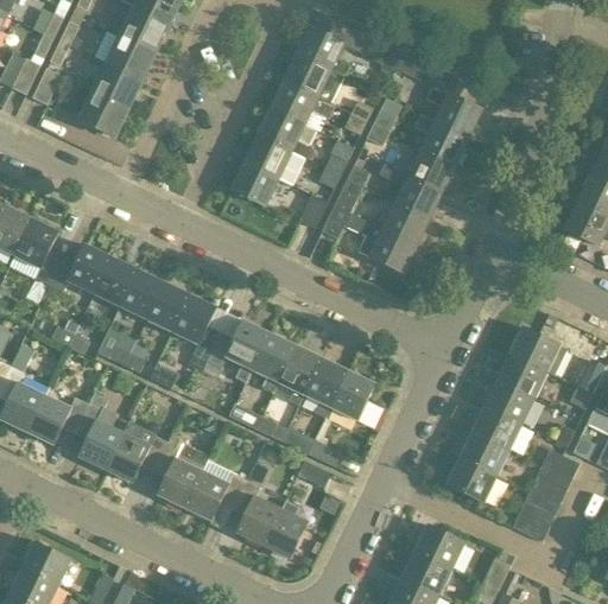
[(0,0),(0,11),(6,14),(13,0),(0,0)]
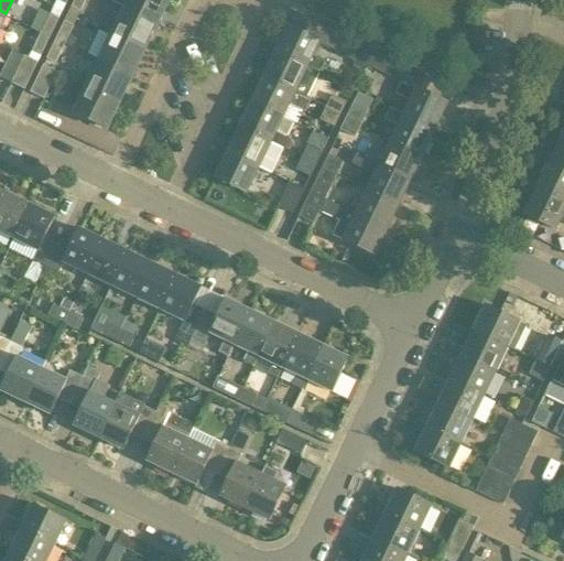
[(74,0),(72,4),(80,9),(84,0),(74,0)]
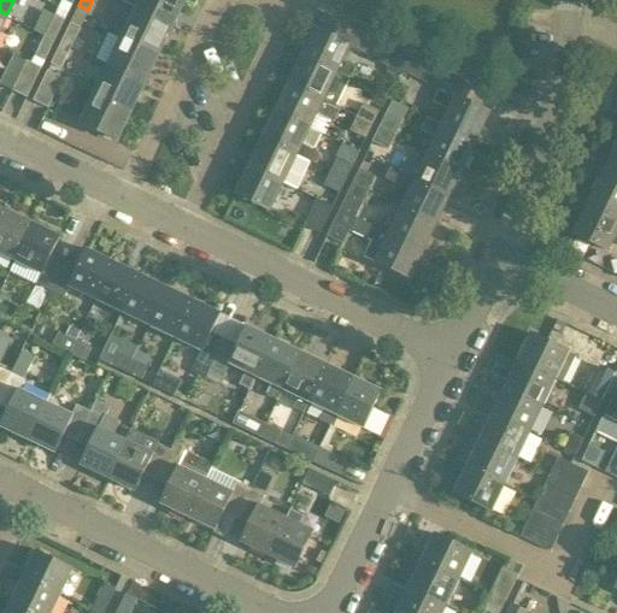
[(137,0),(135,6),(171,24),(183,0),(137,0)]
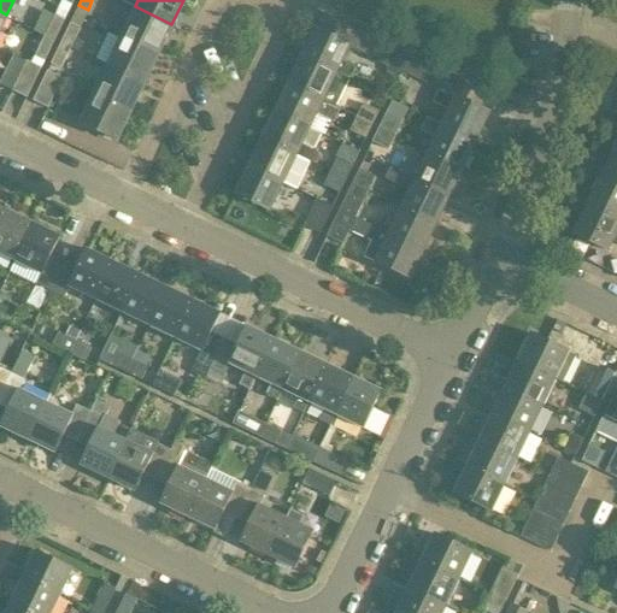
[(171,24),(135,6),(121,35),(158,52),(171,24)]
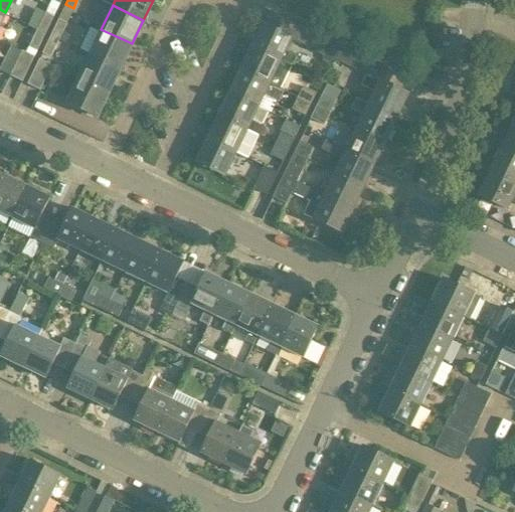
[(53,14),(45,10),(37,27),(45,31),(53,14)]
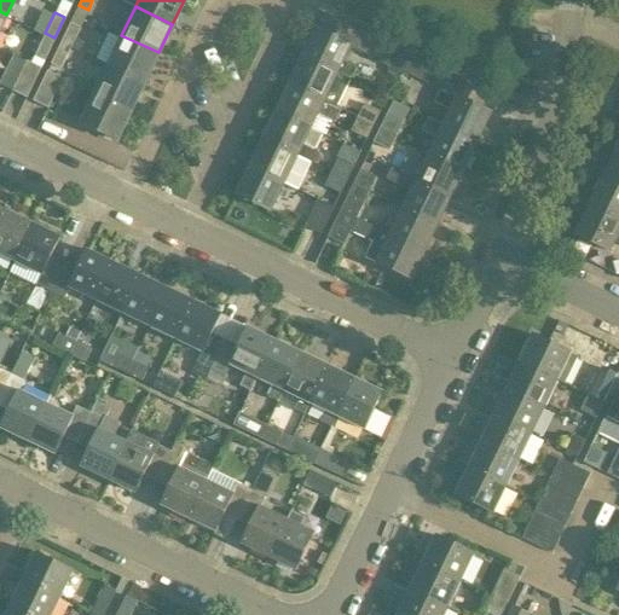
[(80,25),(70,21),(61,41),(70,45),(80,25)]
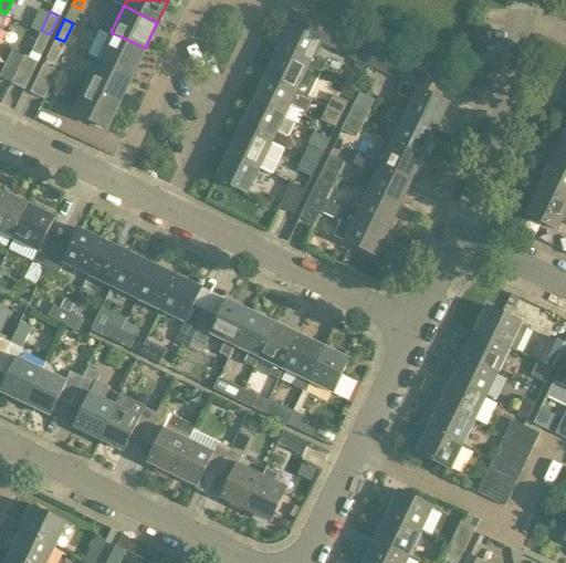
[(376,48),(324,23),(316,38),(321,40),(369,62),(376,48)]
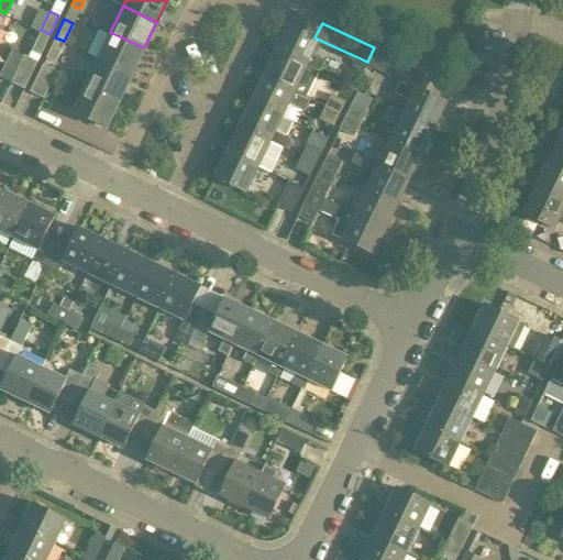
[(276,50),(318,69),(322,59),(311,54),(319,40),(315,37),(288,24),(276,50)]
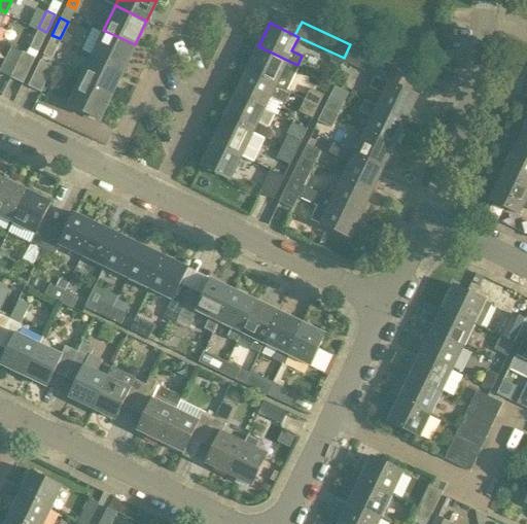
[(30,45),(37,49),(46,32),(38,28),(30,45)]
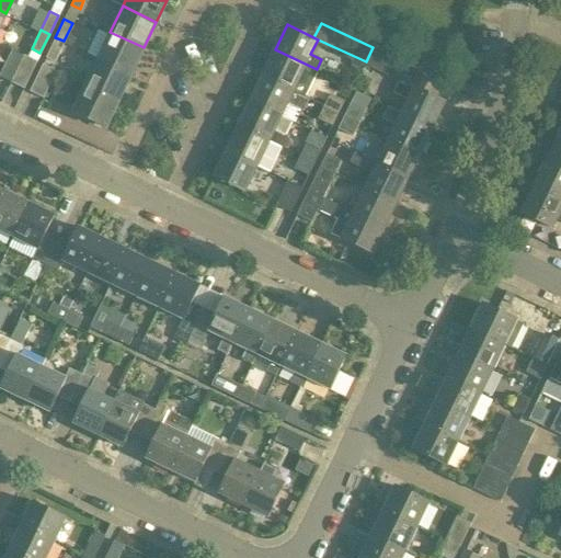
[(144,47),(110,32),(98,57),(132,73),(144,47)]
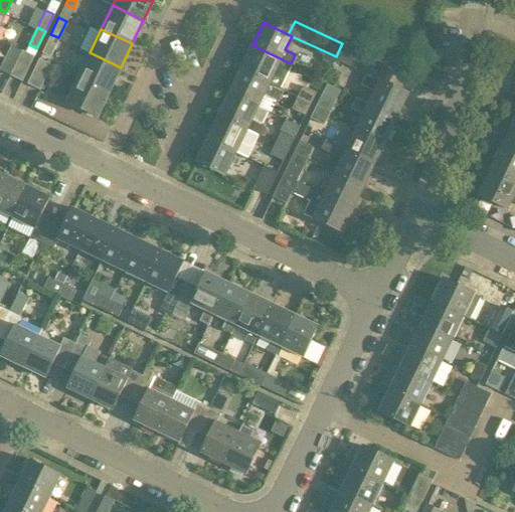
[(50,34),(42,51),(50,55),(58,37),(50,34)]
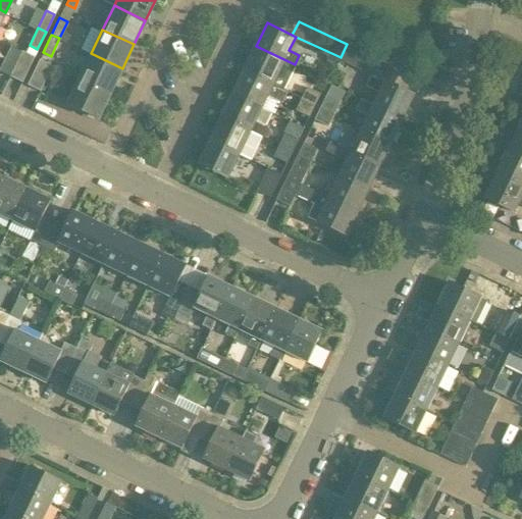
[(362,68),(369,54),(347,44),(341,57),(362,68)]
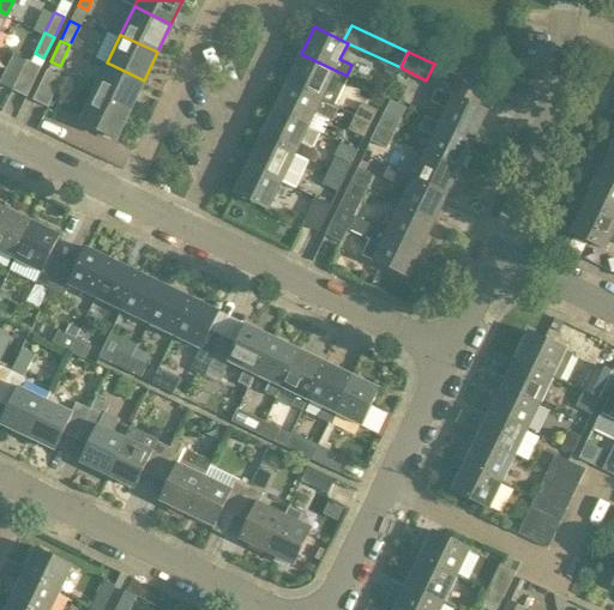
[(347,76),(301,54),(288,82),(333,103),(347,76)]
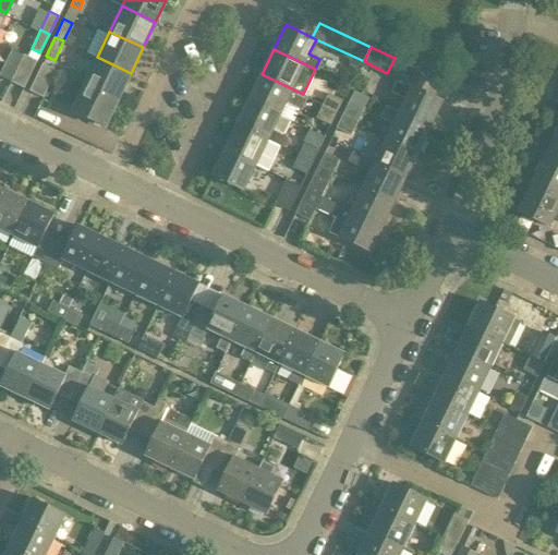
[(23,85),(36,59),(23,52),(10,80),(23,85)]
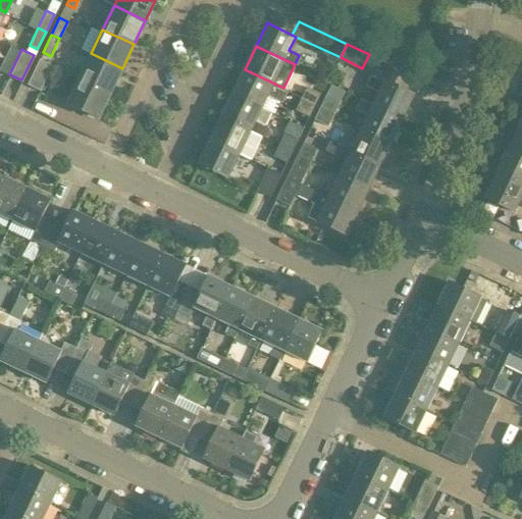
[(122,68),(91,53),(80,78),(110,92),(122,68)]
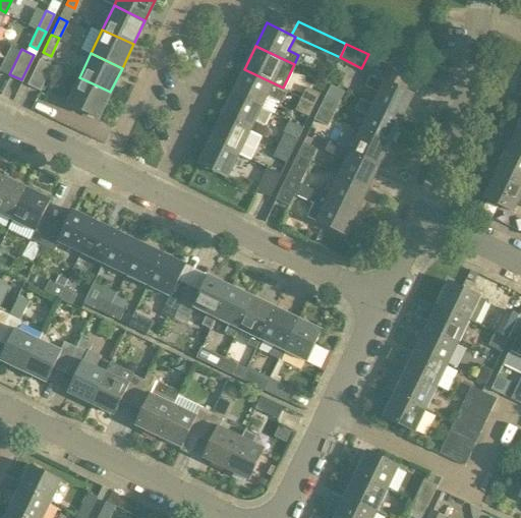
[(40,89),(52,63),(40,58),(27,82),(40,89)]
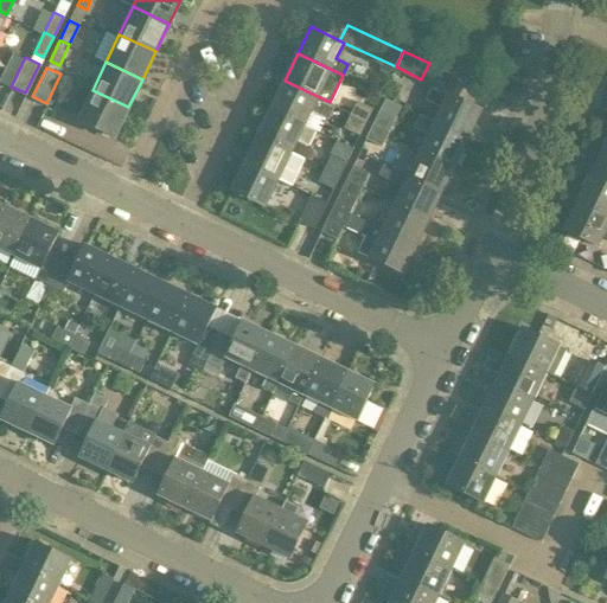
[(305,123),(311,109),(327,117),(334,104),(330,102),(285,81),(272,107),(305,123)]
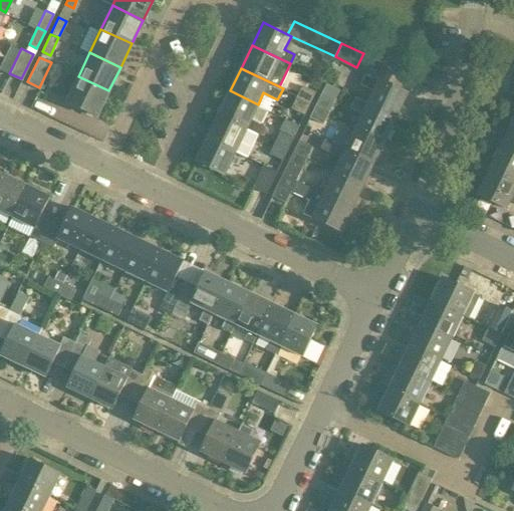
[(367,101),(397,115),(408,91),(365,71),(360,82),(373,89),(367,101)]
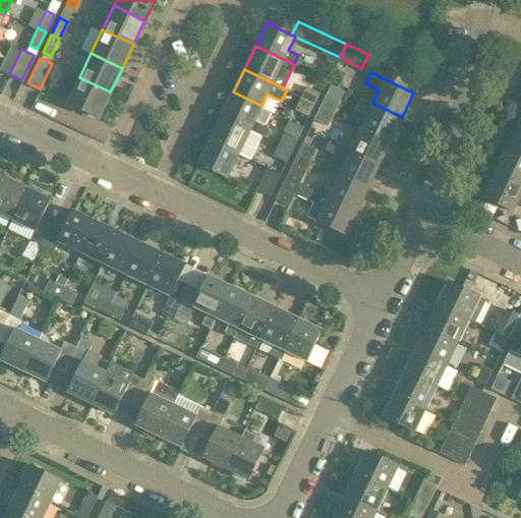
[(110,92),(79,77),(67,102),(99,116),(110,92)]
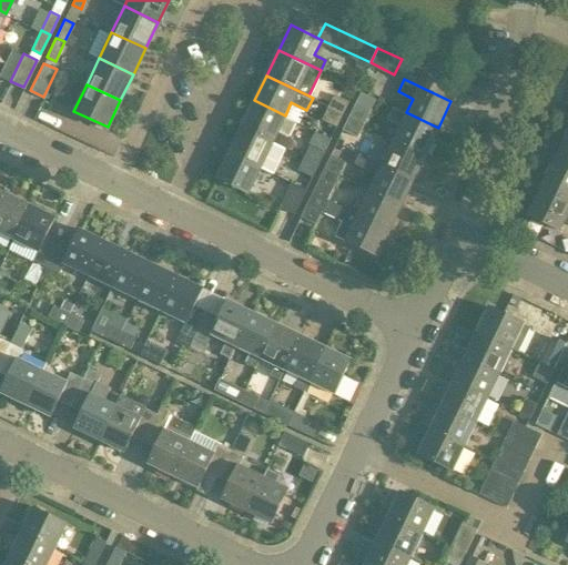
[(348,100),(334,92),(327,104),(342,112),(348,100)]
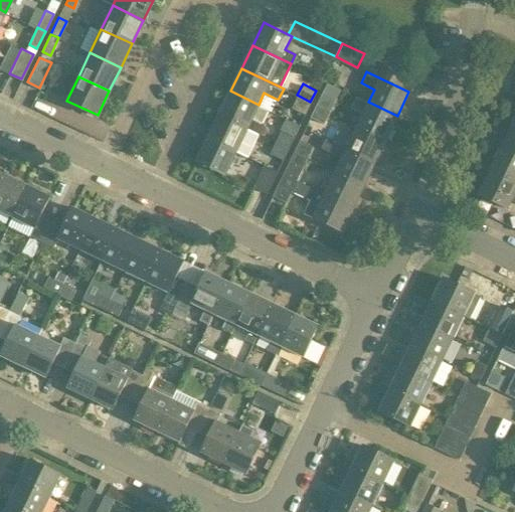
[(247,128),(251,118),(262,123),(268,110),(259,105),(230,91),(218,114),(247,128)]
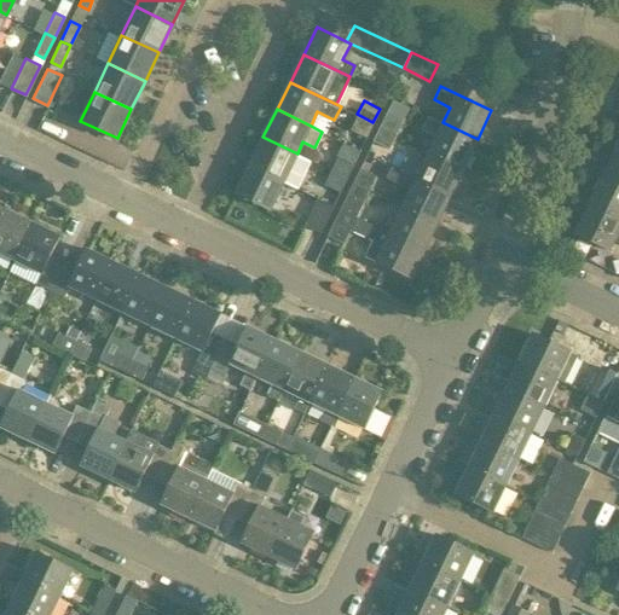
[(403,120),(386,112),(380,126),(395,133),(403,120)]
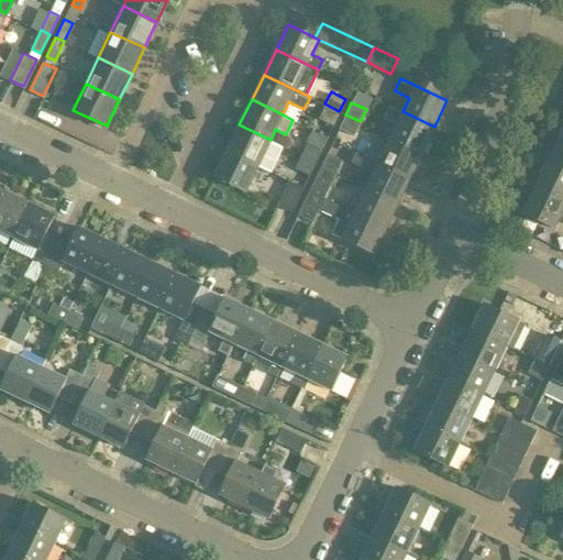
[(318,117),(333,124),(339,111),(324,103),(318,117)]
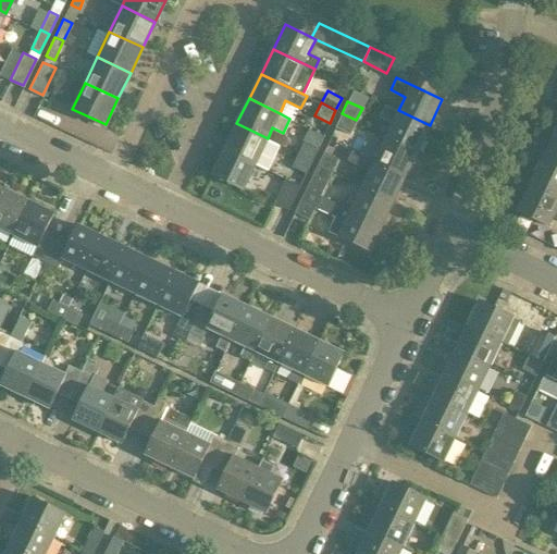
[(430,125),(398,110),(385,103),(380,115),(393,122),(386,135),(418,150),(430,125)]
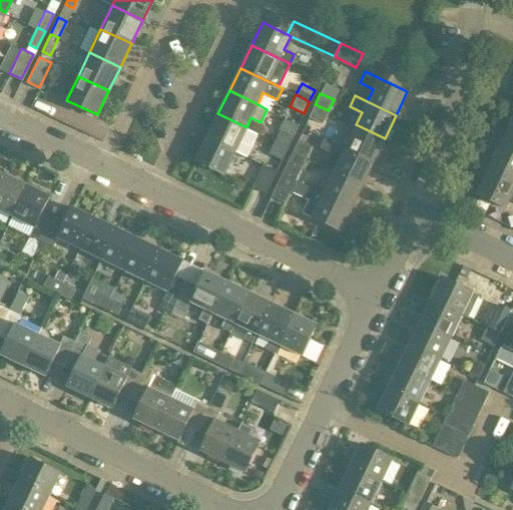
[(309,116),(322,122),(328,110),(315,104),(309,116)]
